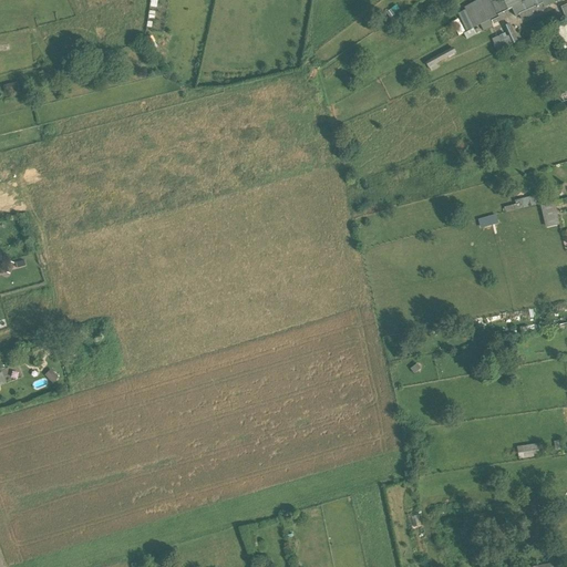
[(515,7),(521,3),(518,0),(507,0),(502,3),(500,0),(496,0),(492,2),(490,0),(477,0),(463,8),(473,28),(512,8),(515,7)]
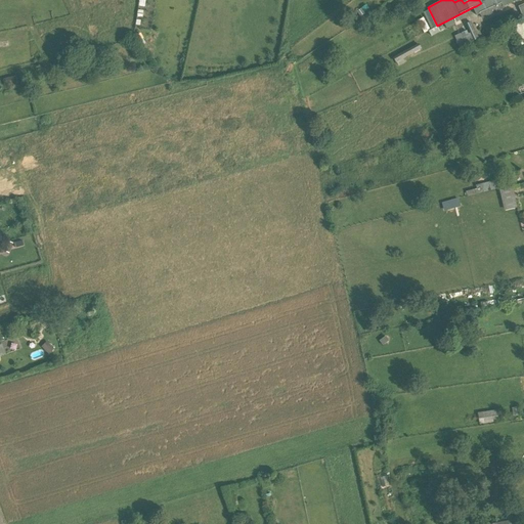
[(487,0),(481,3),(476,6),(480,13),(483,12),(501,3),(499,0),(487,0)]
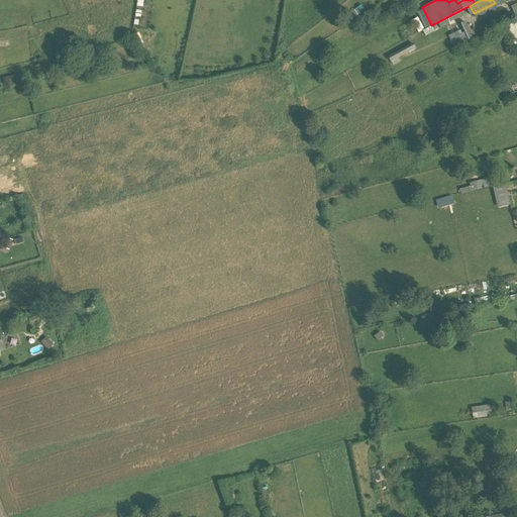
[(516,22),(508,26),(515,44),(516,43),(516,31),(516,30),(516,29),(516,22)]
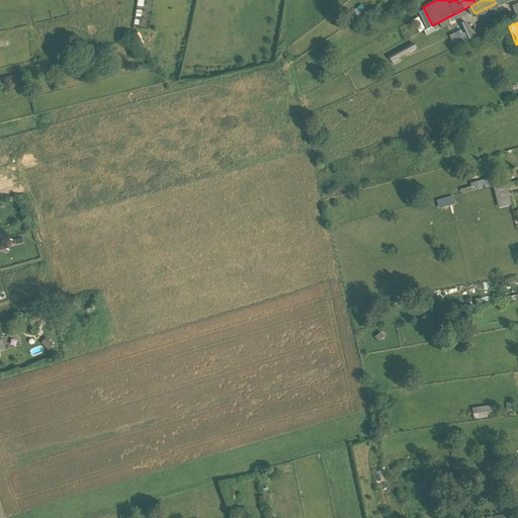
[(471,39),(467,28),(449,34),(453,46),(471,39)]
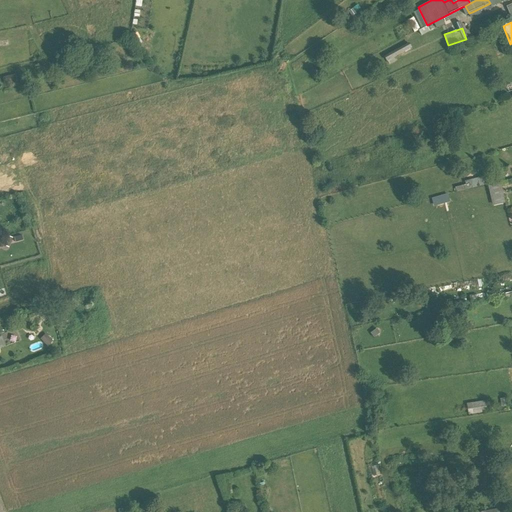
[(493,206),(505,202),(501,184),(488,187),(493,206)]
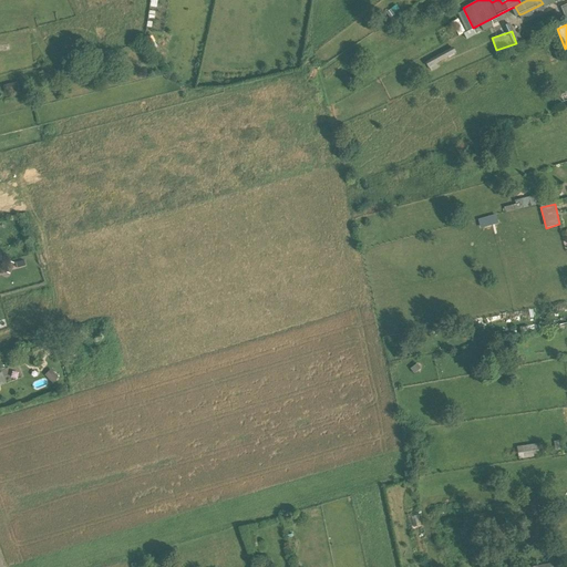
[(481,227),(498,223),(496,214),(478,218),(481,227)]
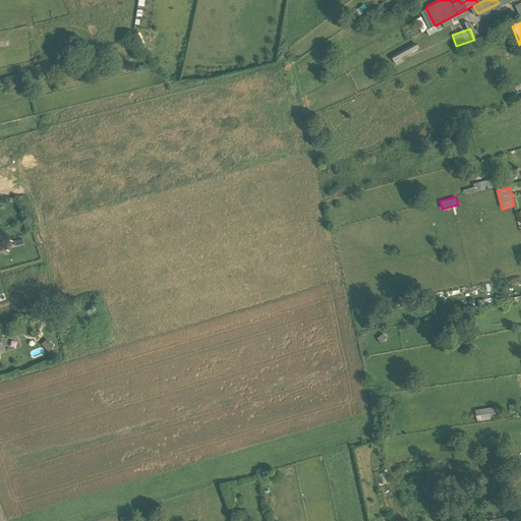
[(54,320),(49,322),(52,333),(58,332),(54,320)]
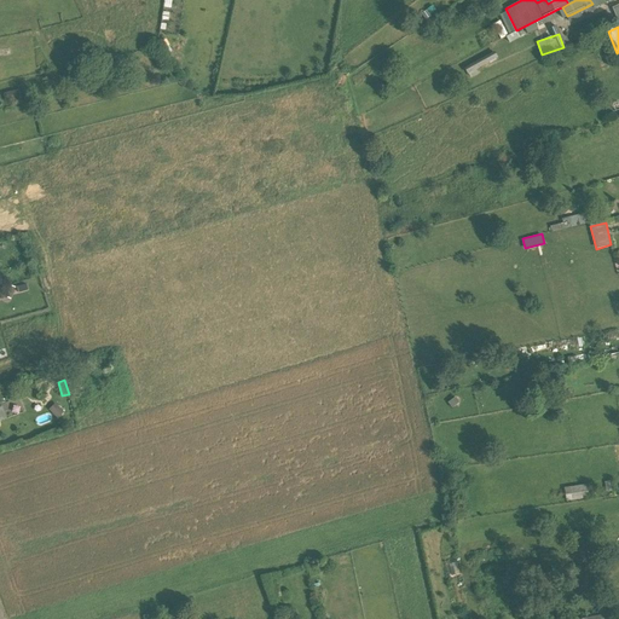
[(565,486),(566,501),(589,497),(586,482),(565,486)]
